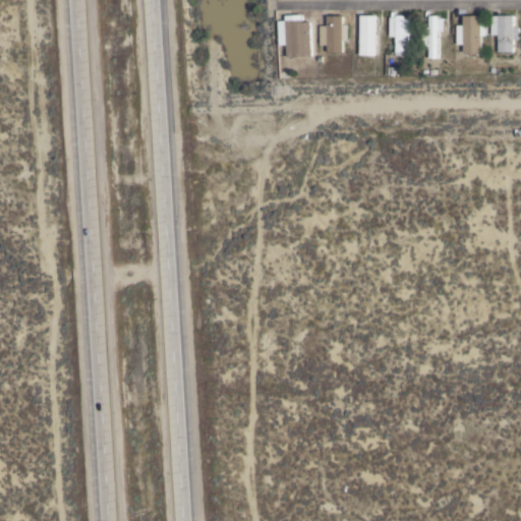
[(317,25),(319,46),(325,46),(325,53),(341,53),(341,42),(346,42),(346,24),(341,24),(341,15),(325,16),(325,25),(317,25)]
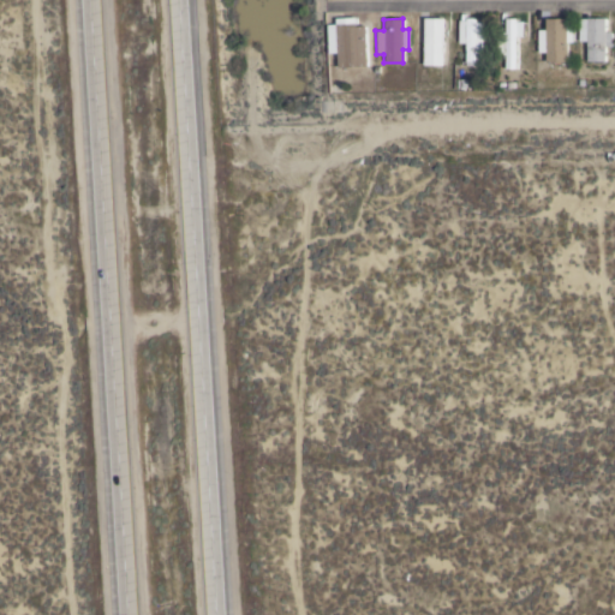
[(422,66),(443,65),(442,18),(421,18),(422,66)]
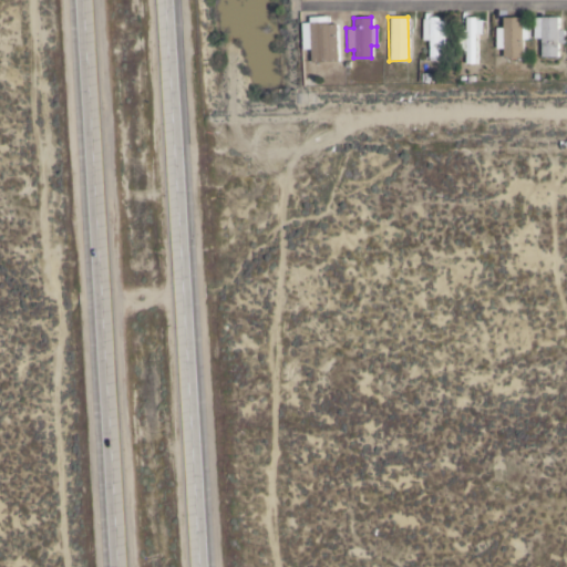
[(532,39),(539,39),(539,58),(557,58),(557,44),(563,44),(563,29),(557,29),(557,17),(533,17),(532,39)]
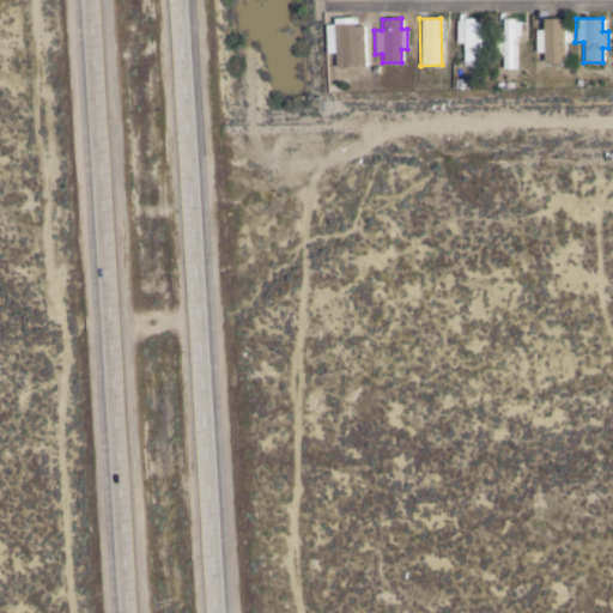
[(513,37),(521,37),(521,19),(502,19),(502,35),(498,35),(498,70),(514,70),(513,37)]
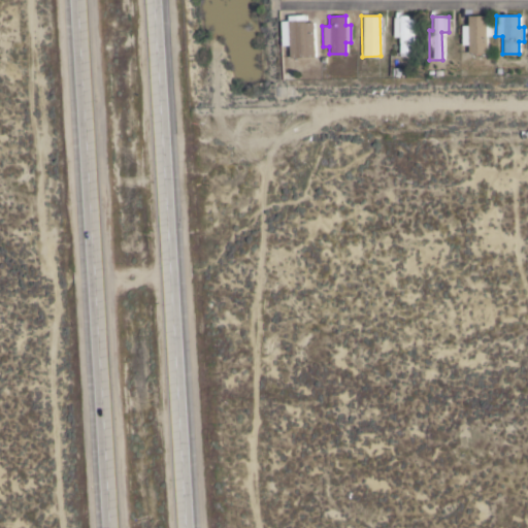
[(485,17),(468,17),(468,54),(485,54),(485,17)]
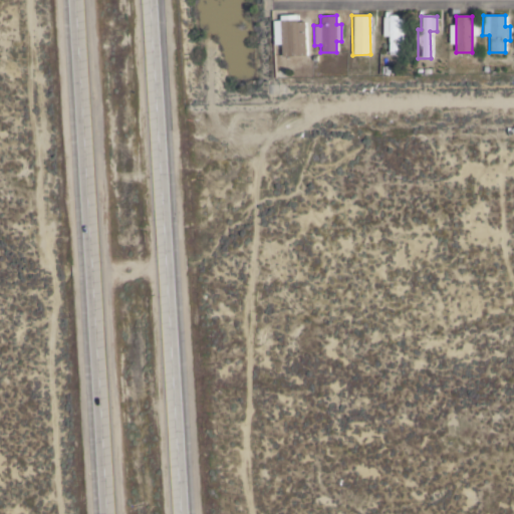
[(381,36),(388,36),(388,54),(396,54),(396,44),(402,44),(403,17),(381,17),(381,36)]
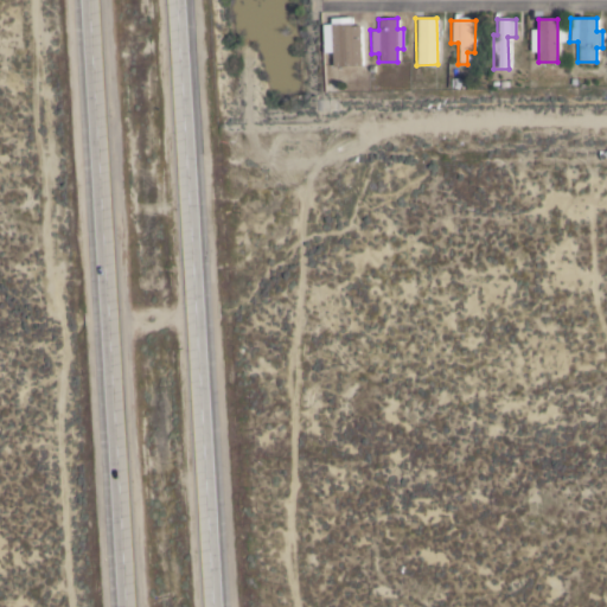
[(362,65),(359,24),(331,25),(332,66),(362,65)]
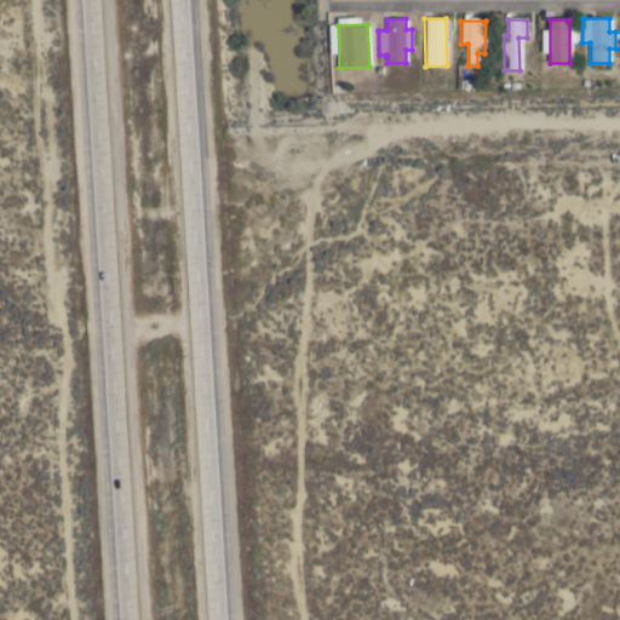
All buildings are outlined.
